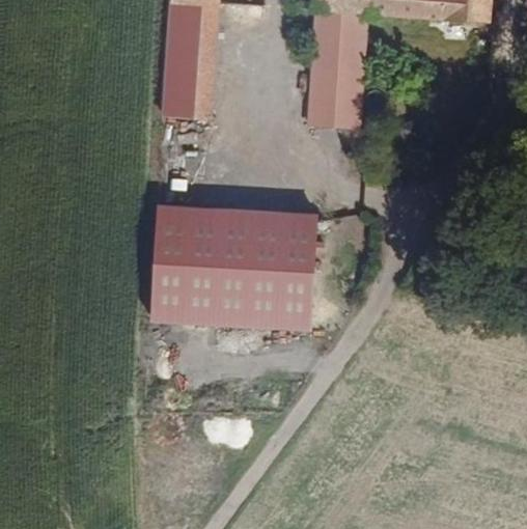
[(172,88),(219,91),(224,0),(177,0),(174,51),(172,88)]
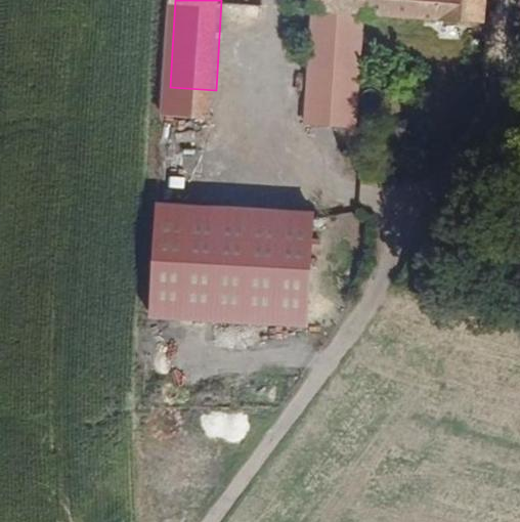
[(352,0),(478,10),(479,0),(352,0)]
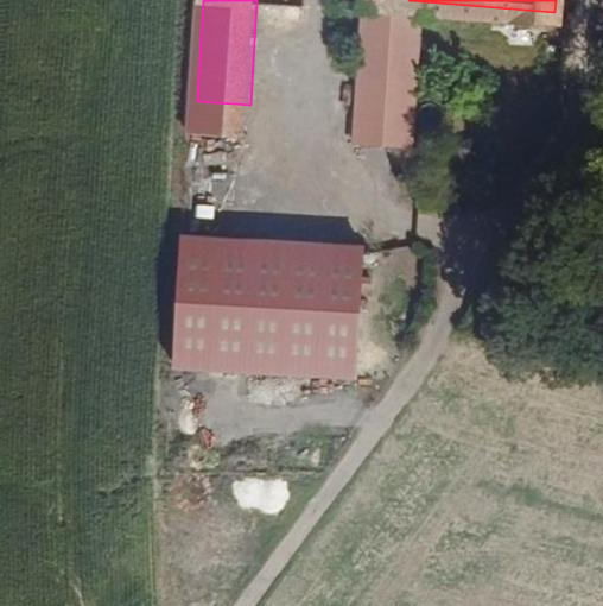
[(296,24),(299,5),(279,2),(277,21),(296,24)]
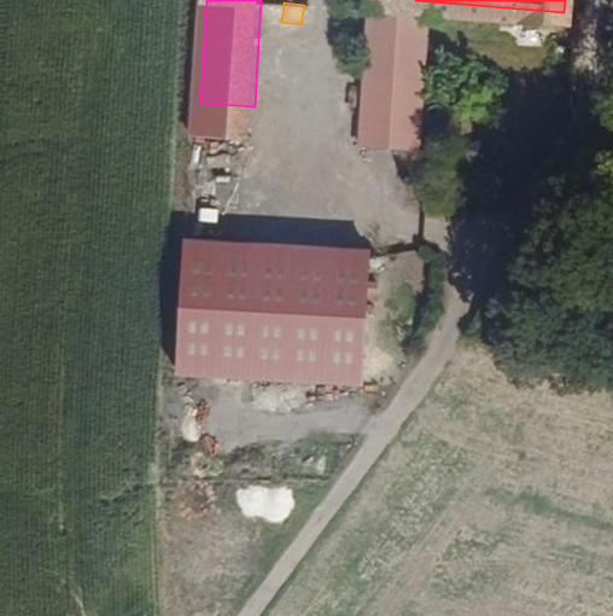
[(182,238),(175,365),(175,371),(355,382),(363,249),(182,238)]
